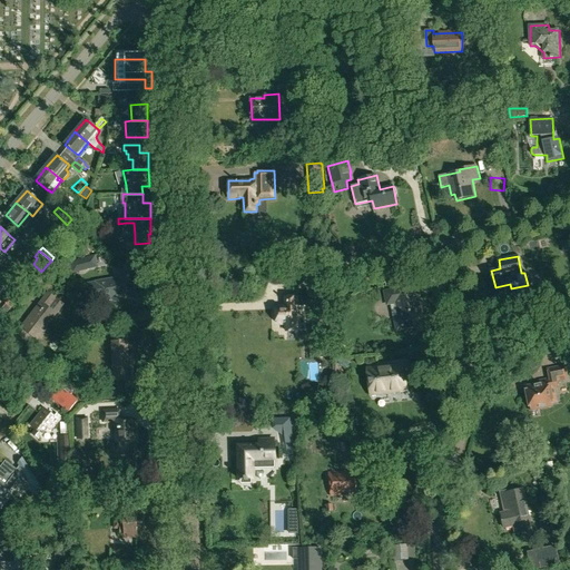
[(91,301),(99,300),(126,295),(126,296),(135,295),(136,294),(137,293),(137,292),(135,275),(121,278),(121,279),(115,281),(115,279),(96,282),(96,283),(88,284),(91,301)]
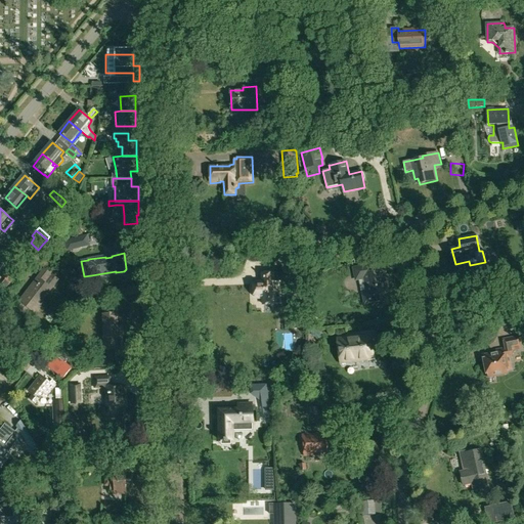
[(13,259),(9,264),(19,272),(25,267),(24,267),(28,262),(23,258),(19,263),(13,259)]
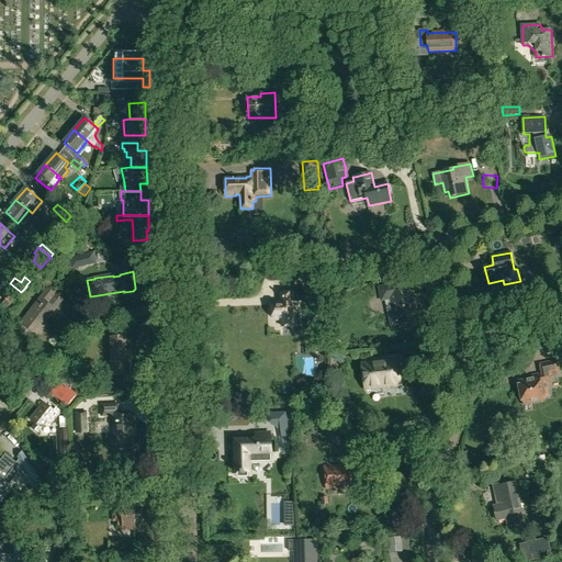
[(400,283),(380,288),(382,295),(385,294),(386,299),(389,299),(392,313),(390,314),(392,326),(407,323),(406,316),(416,314),(414,304),(414,303),(413,303),(411,293),(402,295),(400,283)]
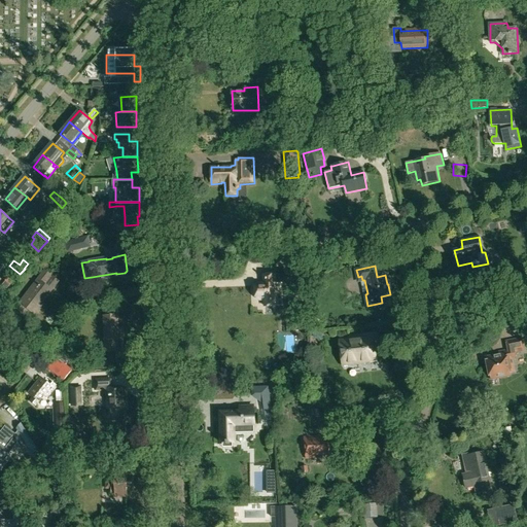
[(10,268),(4,275),(0,279),(4,282),(2,285),(7,289),(20,275),(10,268)]
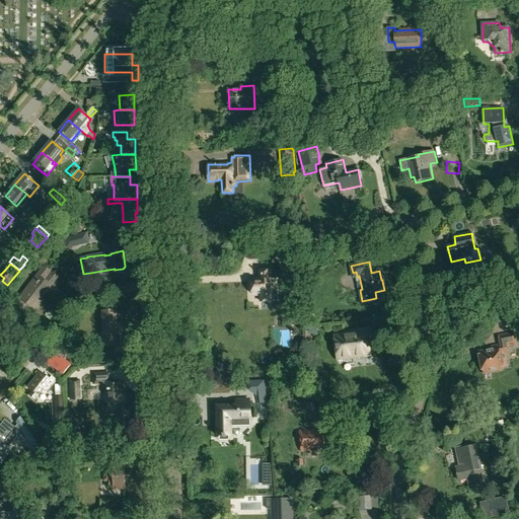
[(251,283),(251,293),(255,296),(261,296),(261,302),(273,302),(272,279),(280,279),(280,280),(298,279),(297,265),(287,265),(287,269),(279,269),(279,271),(260,272),(261,279),(254,280),(251,283)]
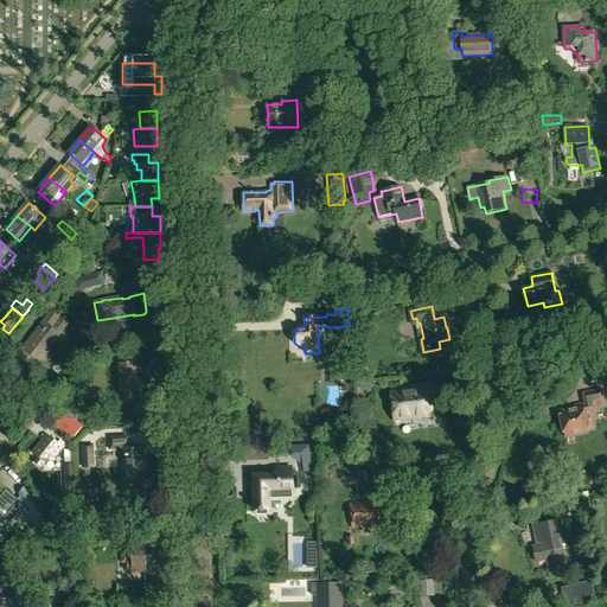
[(24,350),(40,363),(48,353),(45,352),(66,325),(57,318),(58,317),(52,313),(24,350)]
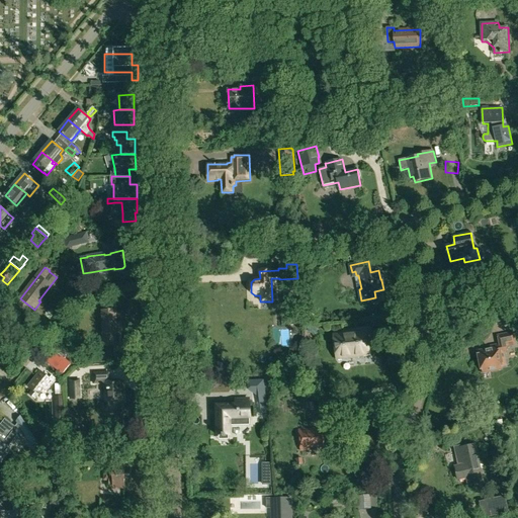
[(304,269),(304,278),(313,278),(313,268),(304,269)]
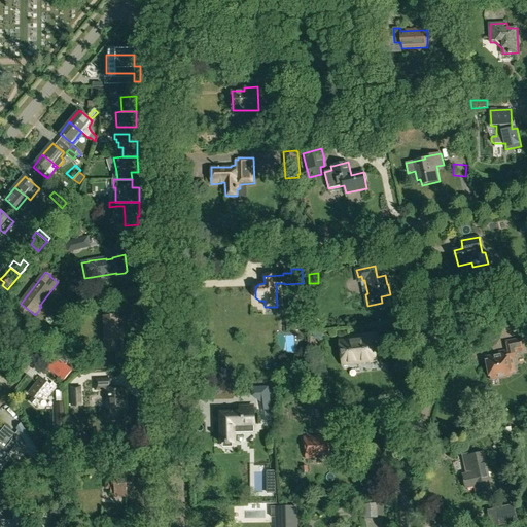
[(7,305),(14,294),(10,291),(3,302),(7,305)]
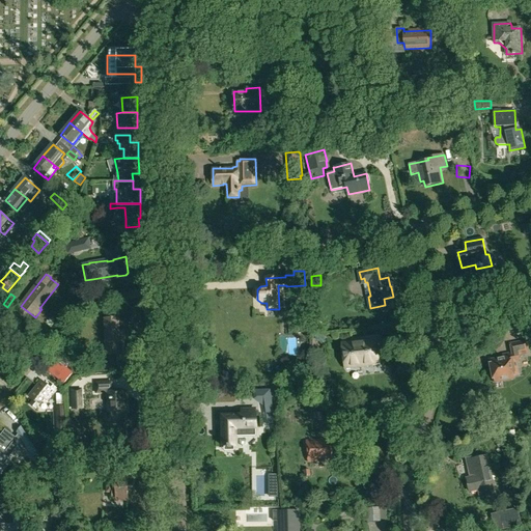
[(507,331),(524,328),(522,317),(506,320),(507,331)]
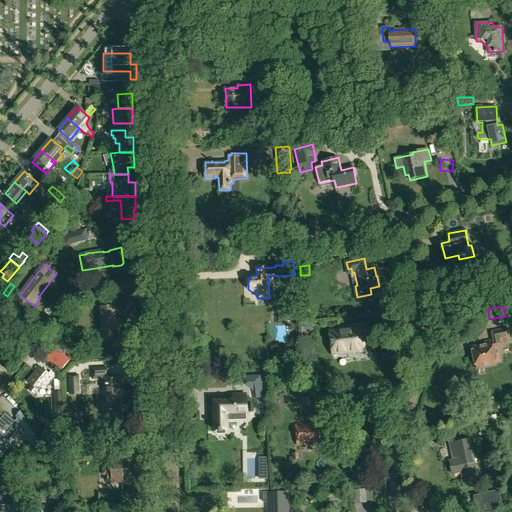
[(115,307),(100,307),(101,341),(112,340),(113,349),(121,348),(120,318),(115,318),(115,307)]
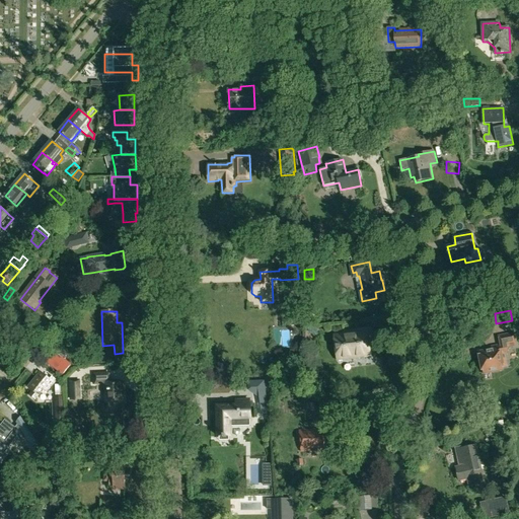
[(368,331),(336,336),(339,360),(371,355),(368,331)]
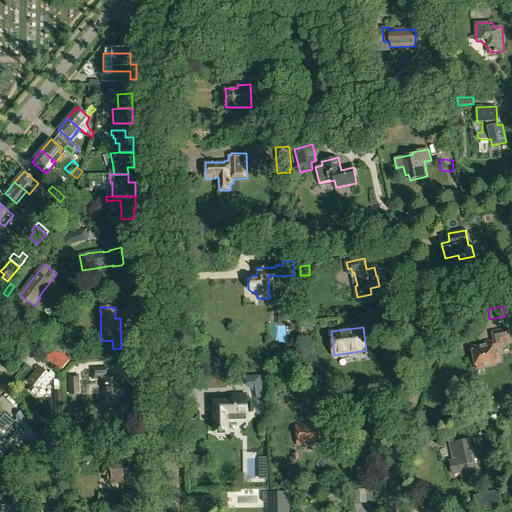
[(491,331),(493,341),(486,342),(486,346),(474,349),(478,369),(497,365),(494,349),(502,347),(502,343),(510,341),(507,328),(491,331)]
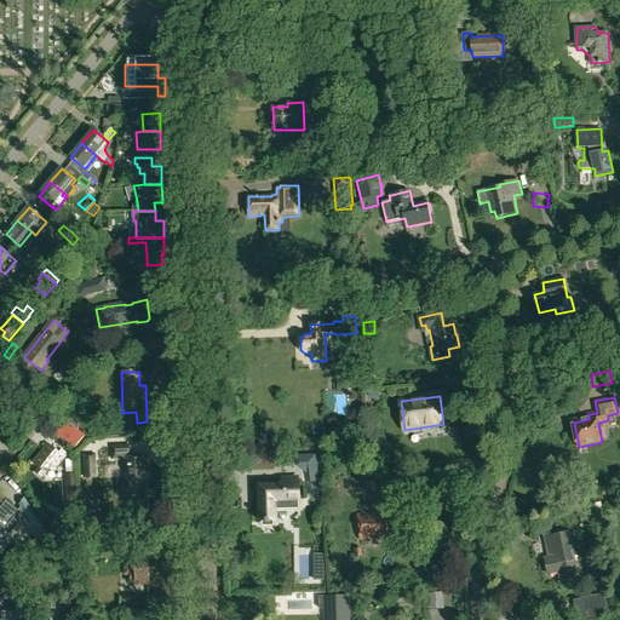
[(359,408),(348,408),(346,426),(357,426),(359,408)]
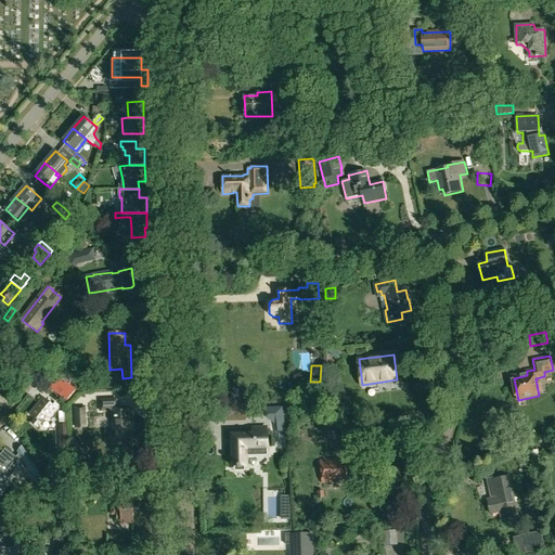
[(61,377),(52,388),(67,401),(76,390),(61,377)]
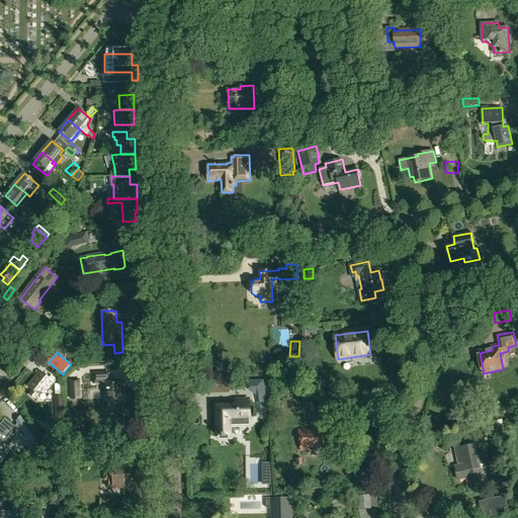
[(82,366),(77,366),(72,370),(72,372),(72,373),(69,373),(65,376),(63,383),(68,385),(69,381),(70,379),(72,379),(80,378),(89,378),(89,372),(82,372),(82,366)]
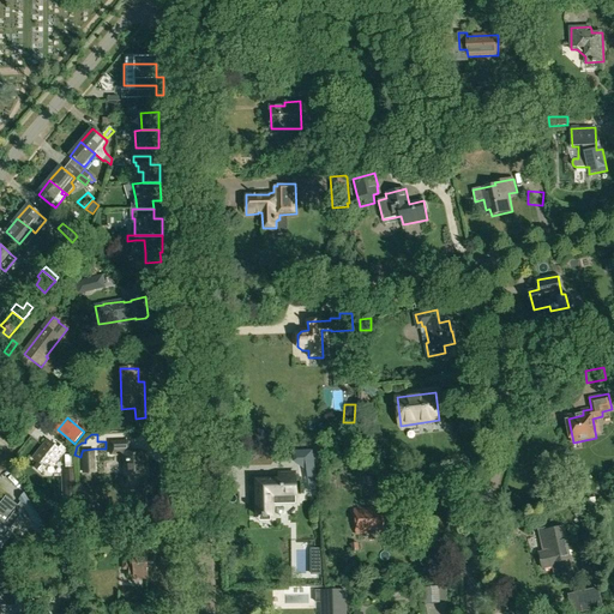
[(422,437),(422,446),(444,445),(444,435),(422,437)]
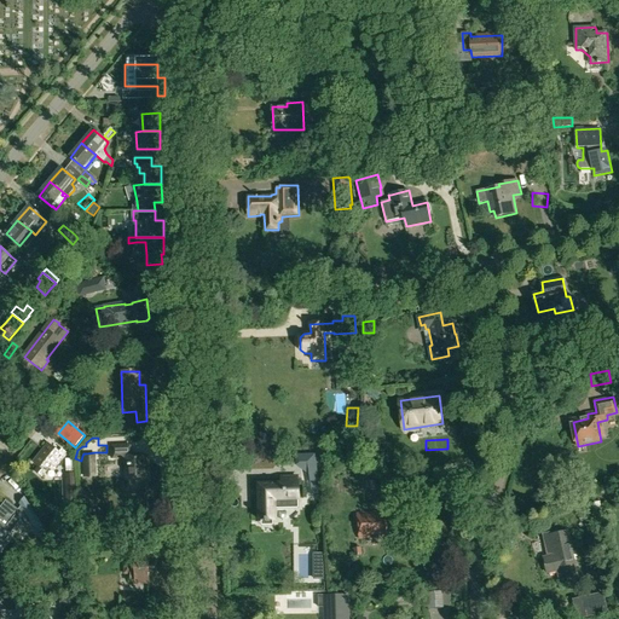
[(41,467),(38,472),(42,476),(53,464),(57,468),(65,457),(50,444),(34,461),(41,467)]
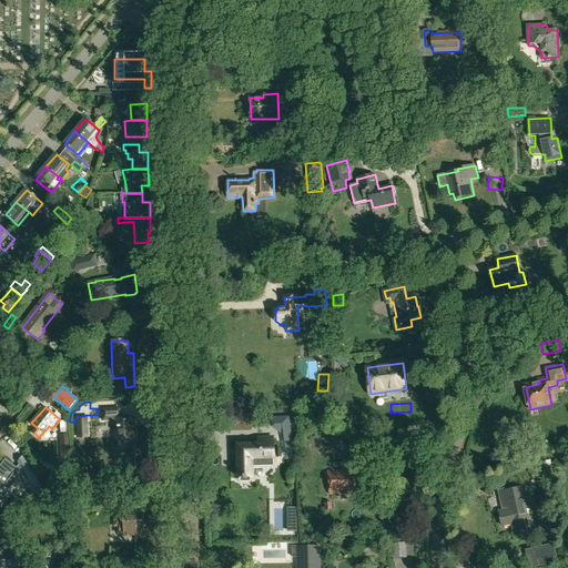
[(117,427),(117,440),(137,439),(135,418),(121,419),(120,408),(102,409),(103,417),(114,416),(115,427),(117,427)]
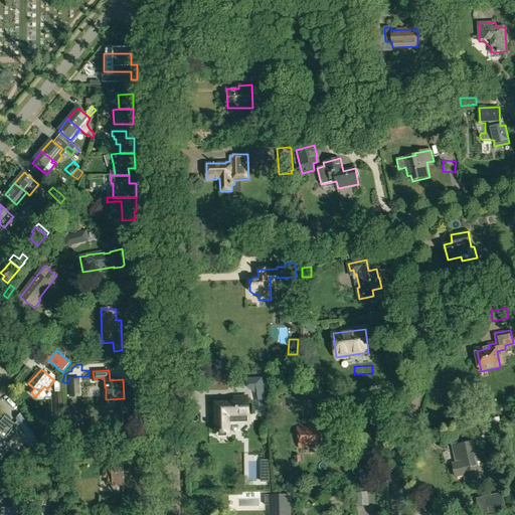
[(68,379),(68,388),(79,388),(79,376),(71,377),(69,377),(68,379)]
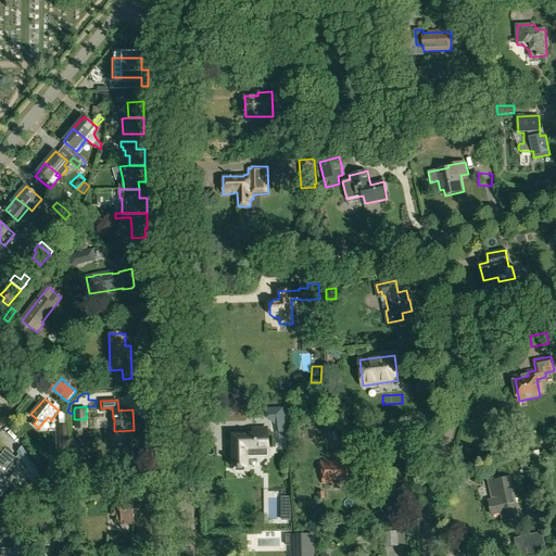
[(60,413),(60,425),(59,425),(60,445),(61,445),(61,451),(66,450),(66,445),(70,445),(68,425),(66,425),(65,413),(60,413)]
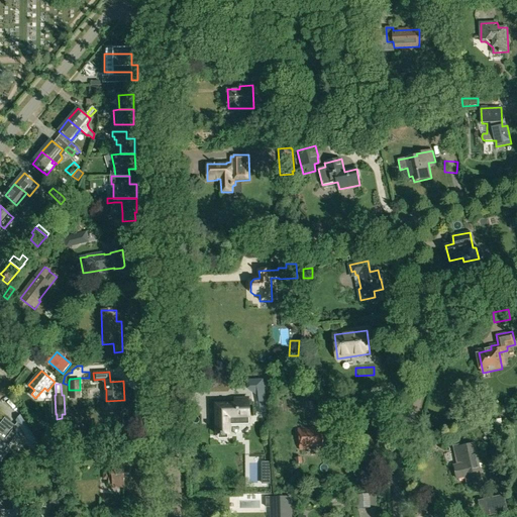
[(214,403),(215,436),(218,436),(218,439),(228,439),(228,435),(231,435),(231,425),(249,425),(249,417),(250,417),(250,402),(249,402),(249,397),(236,397),(236,403),(214,403)]
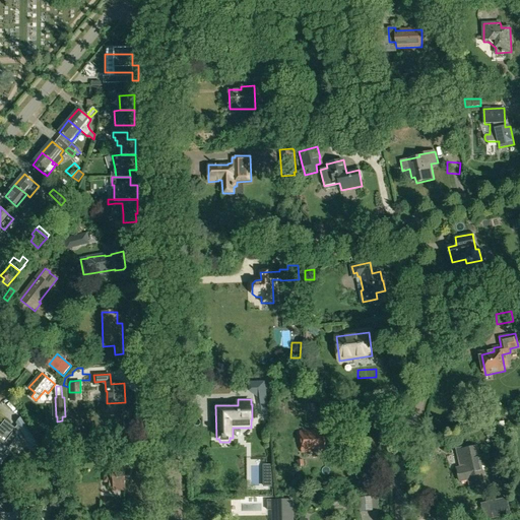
[(0,459),(0,460),(11,447),(6,443),(16,429),(5,420),(0,427),(0,459)]
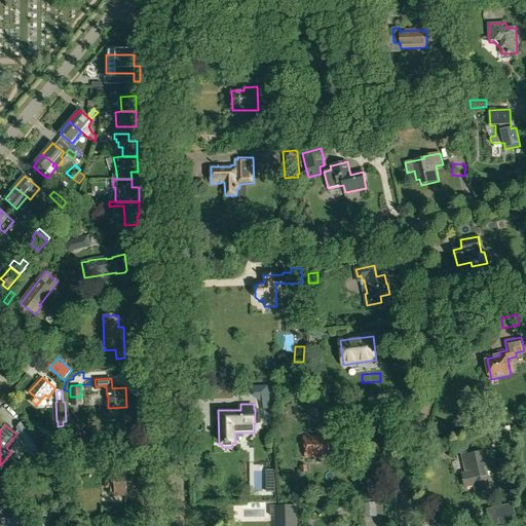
[(516,430),(509,431),(510,441),(517,440),(516,430)]
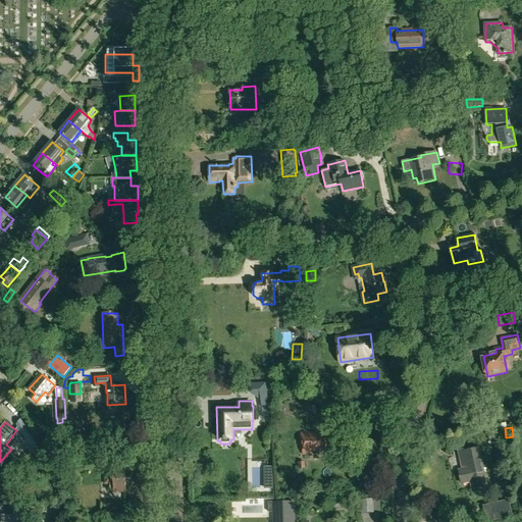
[(37,441),(29,429),(21,433),(30,446),(37,441)]
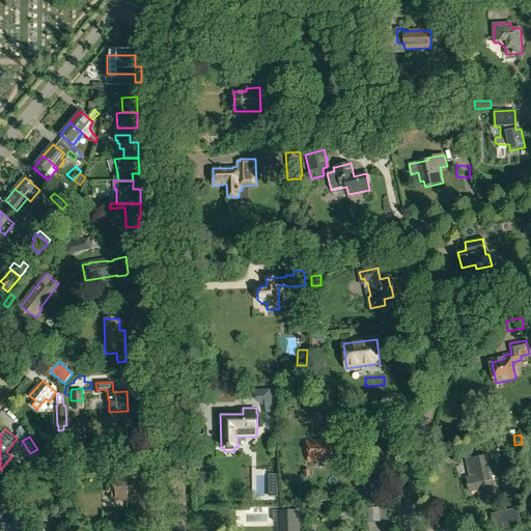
[(316,440),(306,441),(309,462),(318,460),(318,459),(328,458),(328,460),(334,459),(333,452),(331,452),(331,445),(333,445),(332,438),(320,439),(320,440),(316,441),(316,440)]
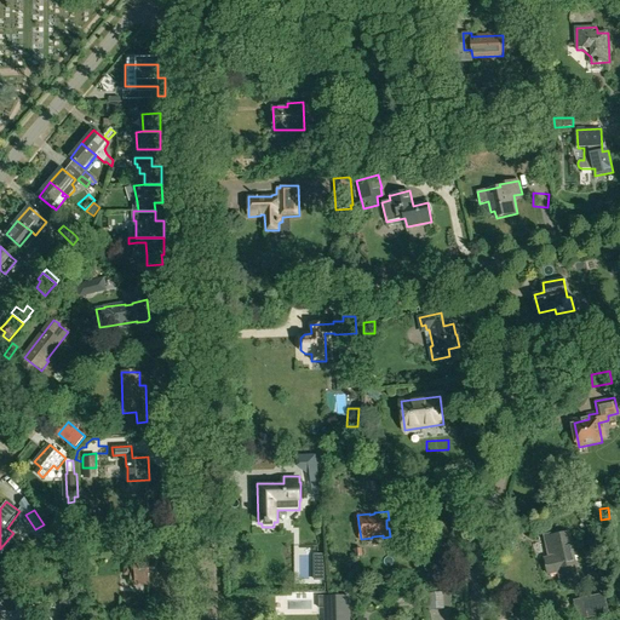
[(430,524),(431,537),(452,533),(449,521),(430,524)]
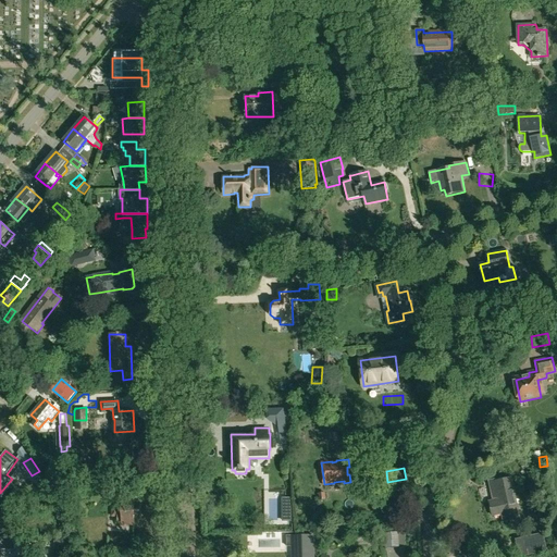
[(70,492),(82,493),(83,478),(71,477),(70,492)]
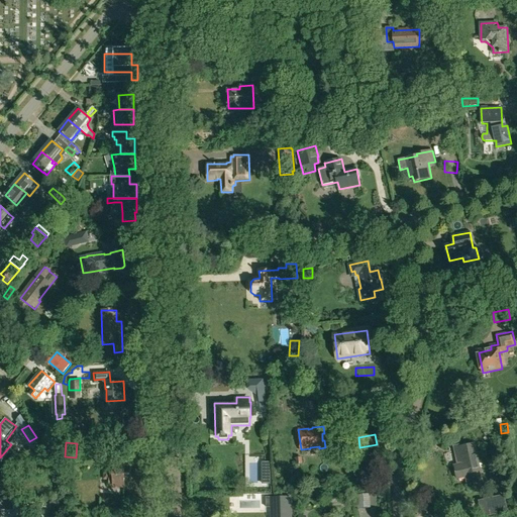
[(463,464),(454,467),(457,479),(467,477),(468,485),(483,481),(475,444),(459,447),(463,464)]
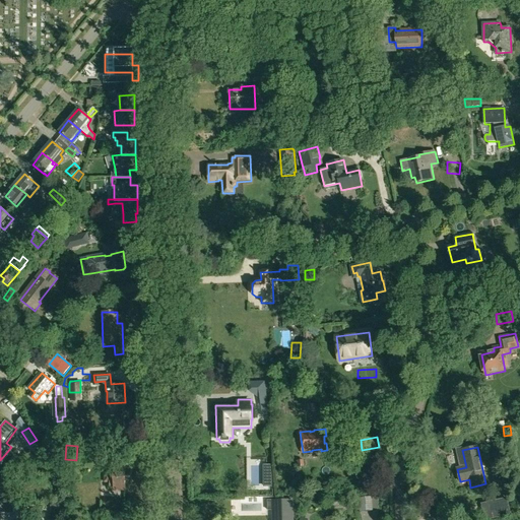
[(49,469),(53,468),(55,465),(54,462),(51,461),(48,461),(45,464),(46,468),(49,469)]
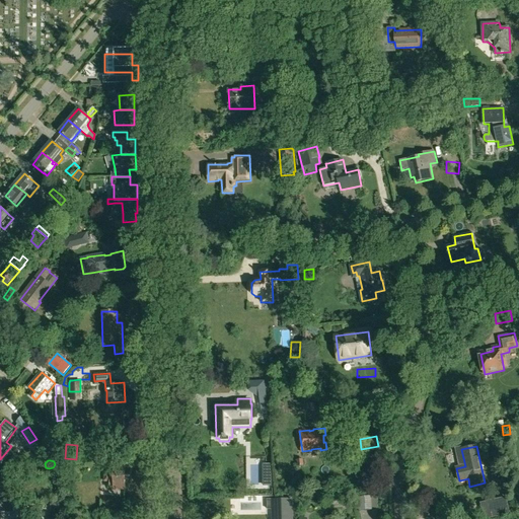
[(109,480),(109,488),(126,488),(126,466),(119,466),(119,460),(104,460),(104,480),(109,480)]
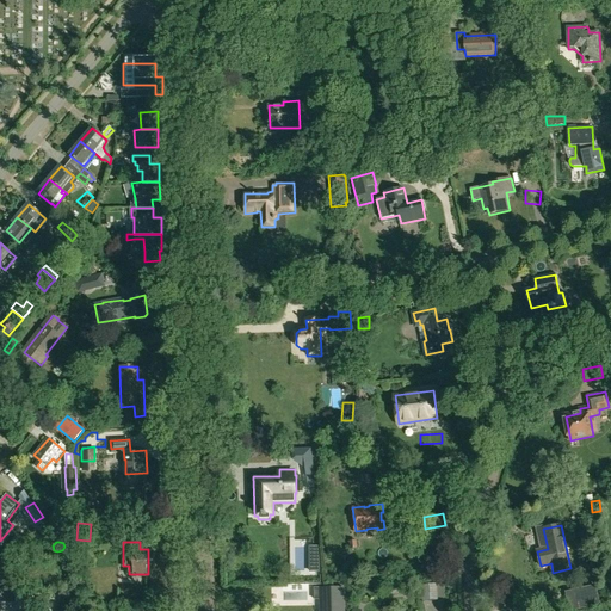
[(599,604),(596,586),(566,592),(571,610),(599,604)]
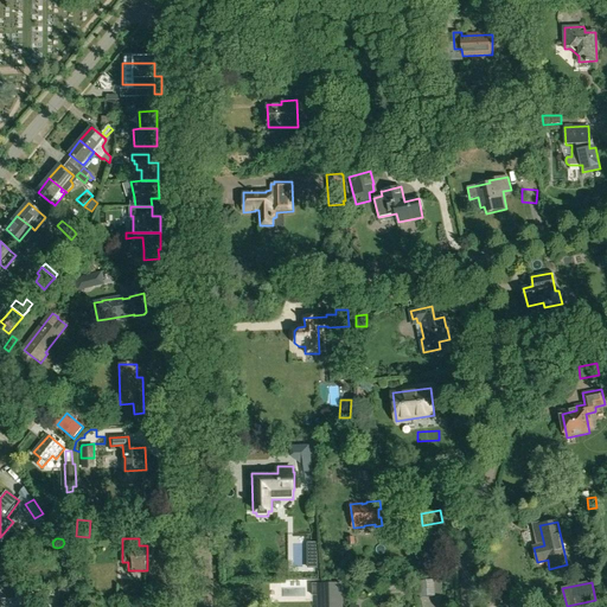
[(312,596),(318,595),(318,606),(342,606),(342,583),(318,583),(312,583),(312,596)]
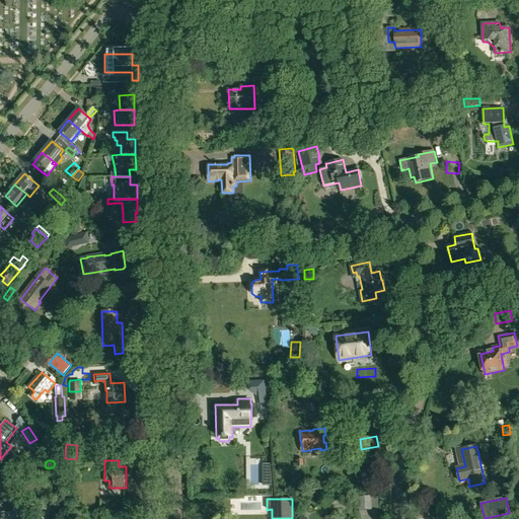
[(0,500),(0,518),(1,518),(1,513),(14,513),(13,501),(0,500)]
